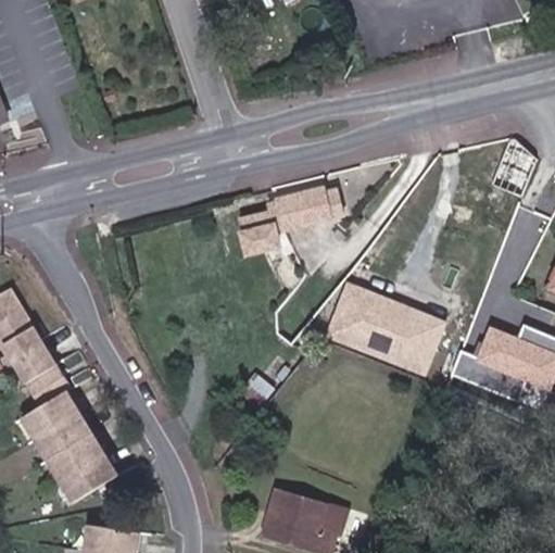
[(343,214),(348,208),(342,190),(330,193),(328,186),(278,201),(282,227),(343,214)]
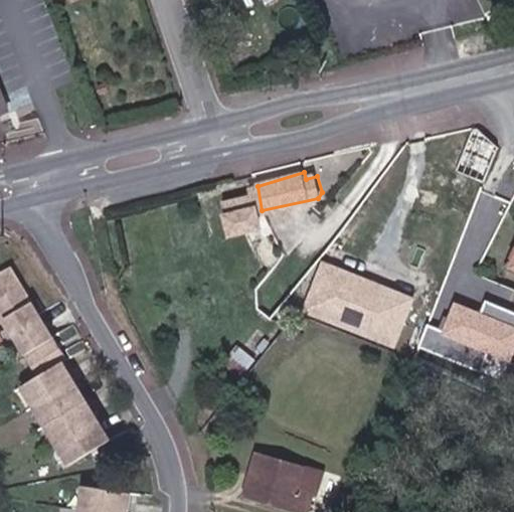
[(7,262),(0,266),(0,314),(3,313),(35,366),(18,377),(66,457),(106,433),(57,353),(61,351),(7,262)]
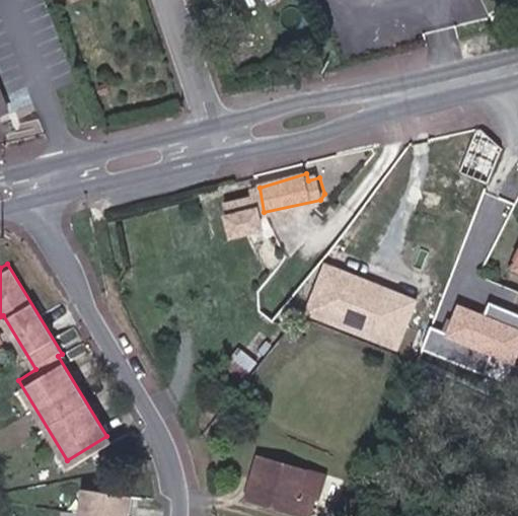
[(329,265),(310,310),(400,345),(418,299),(329,265)]
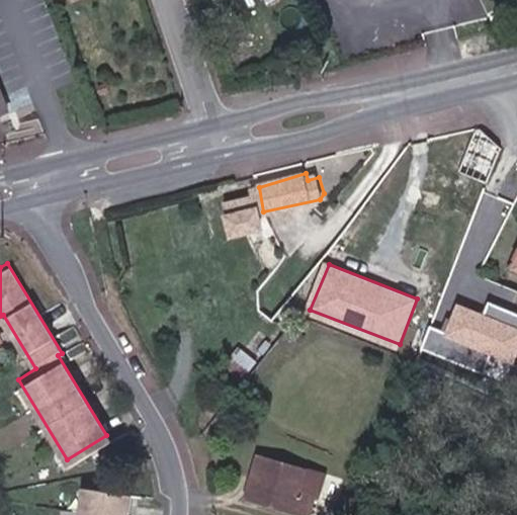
[(516,394),(516,369),(451,347),(440,369),(516,394)]
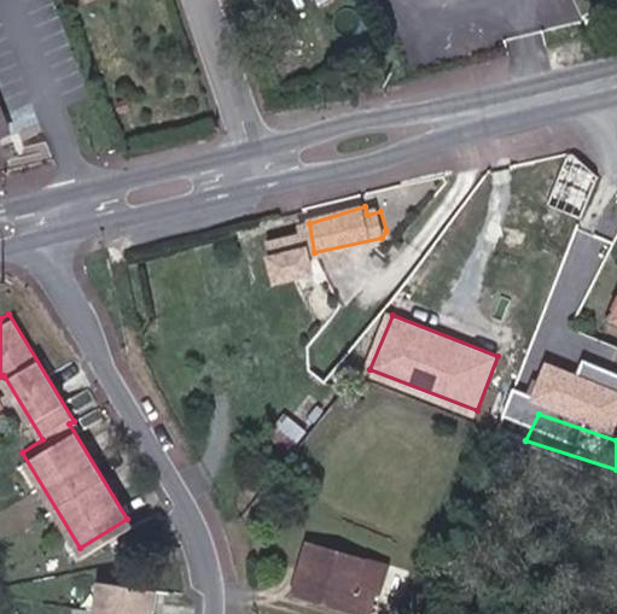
[(306,572),(319,574),(313,606),(350,613),(373,613),(379,592),(366,590),(373,560),(313,545),(306,572)]
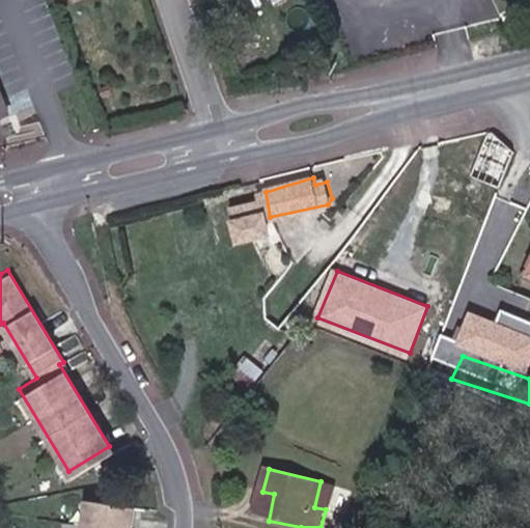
[(255,501),(269,521),(274,494),(262,492),(255,501)]
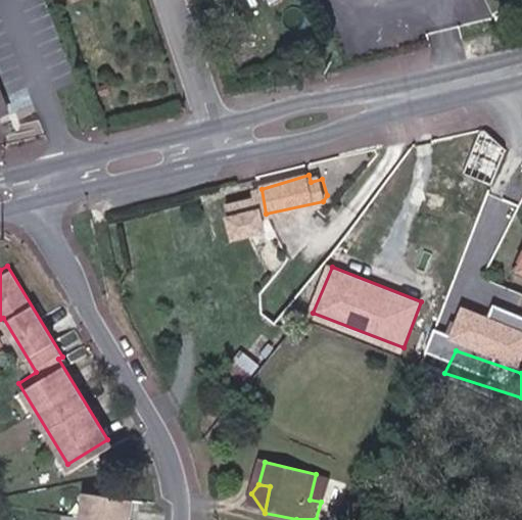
[(128,519),(131,501),(85,493),(80,519),(128,519)]
